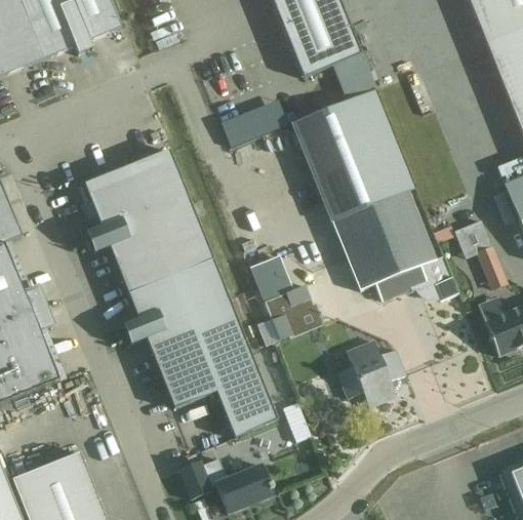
[(0,0),(0,45),(10,72),(67,49),(46,0),(0,0)]
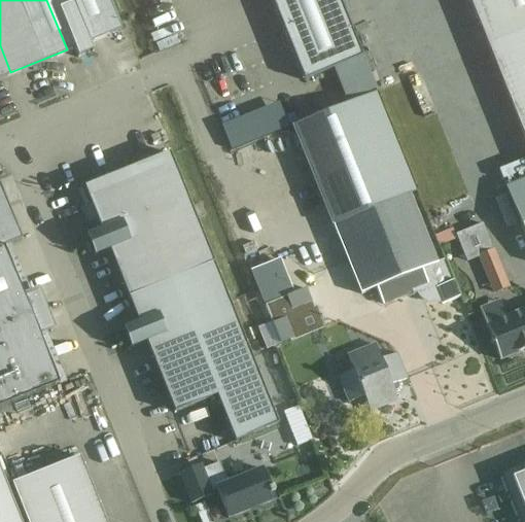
[(46,0),(67,49),(76,45),(79,54),(95,47),(92,39),(123,27),(111,0),(46,0)]
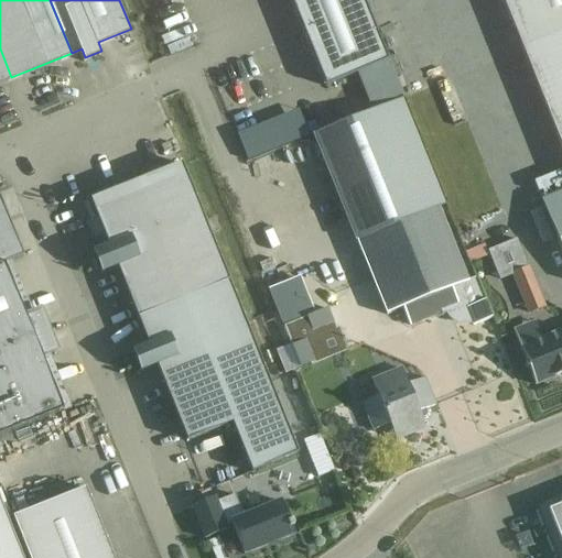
[(407,89),(368,0),(294,0),(328,79),(359,66),(375,102),(407,89)]
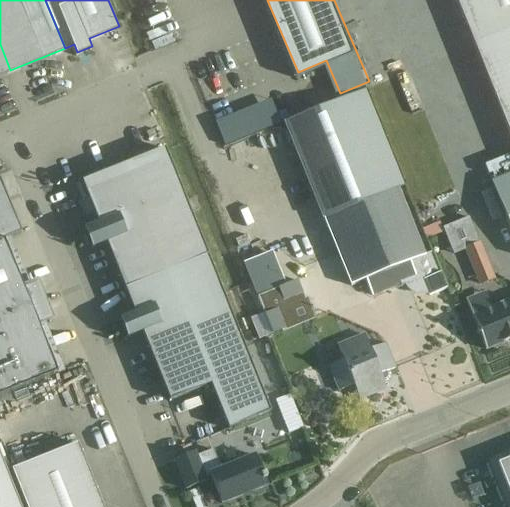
[(458,0),(509,130),(509,170),(493,177),(509,220),(509,0),(458,0)]
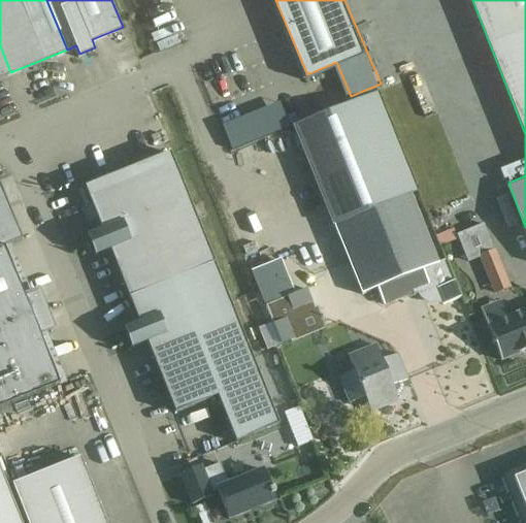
[(0,45),(0,76),(10,72),(0,45)]
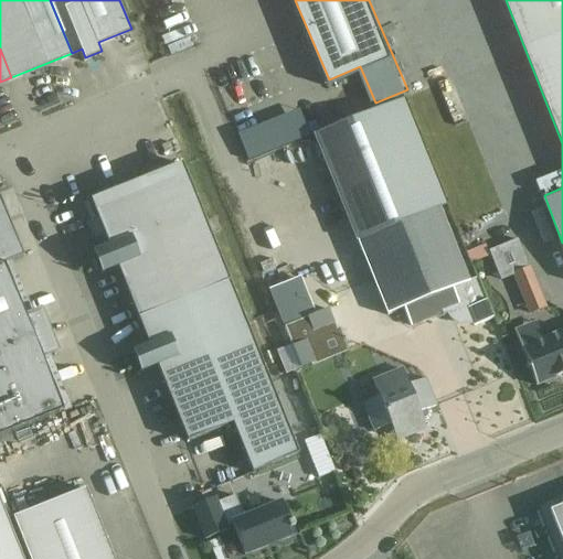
[(447,199),(405,95),(356,115),(315,130),(357,236),(359,235),(389,310),(405,303),(412,322),(445,309),(446,311),(449,309),(450,311),(453,314),(455,315),(459,319),(463,320),(465,321),(467,321),(473,321),(476,320),(477,321),(496,314),(479,273),(471,277),(441,202),(447,199)]
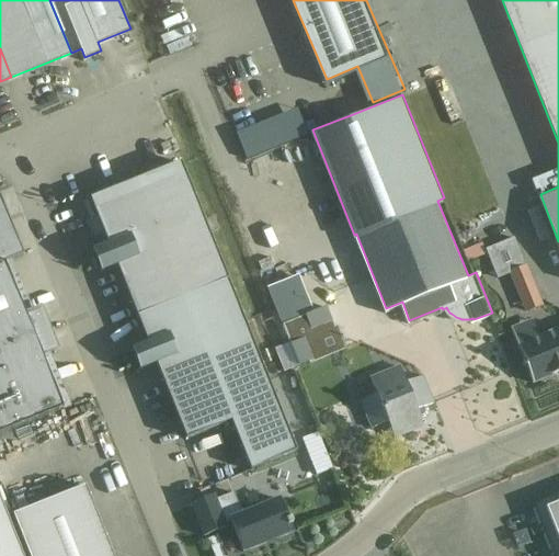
[(232,418),(252,466),(298,447),(182,159),(91,195),(110,241),(93,248),(102,269),(117,262),(149,340),(133,347),(140,367),(158,360),(187,435),(232,418)]
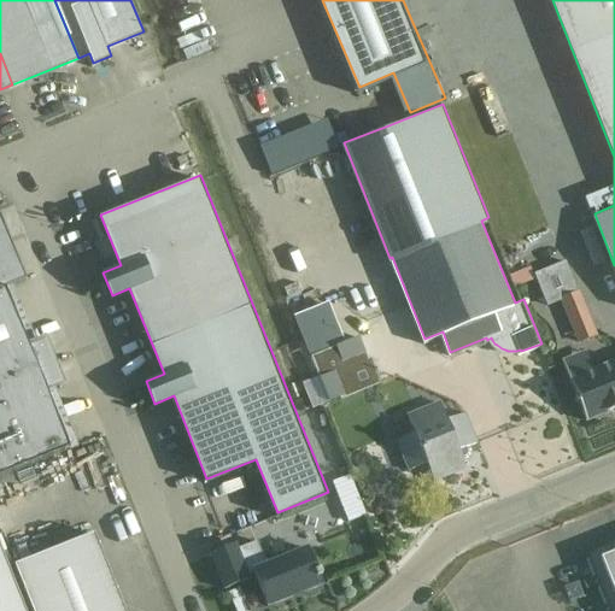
[(1,211),(0,211),(0,287),(6,285),(28,276),(1,211)]
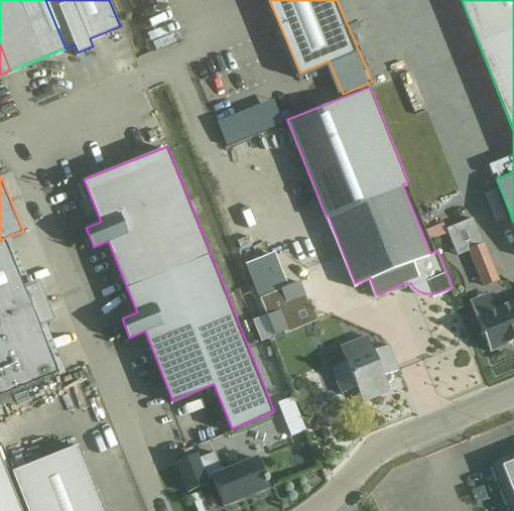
[(482,236),(466,242),(482,283),(498,277),(482,236)]
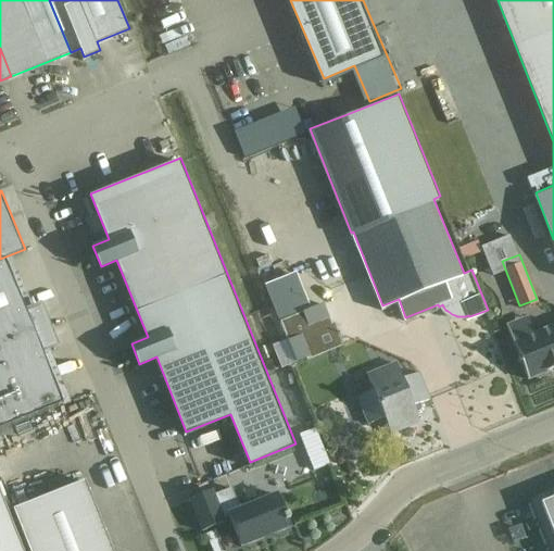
[(42,347),(55,342),(40,304),(27,310),(5,257),(0,259),(0,426),(72,398),(71,397),(63,400),(42,347)]
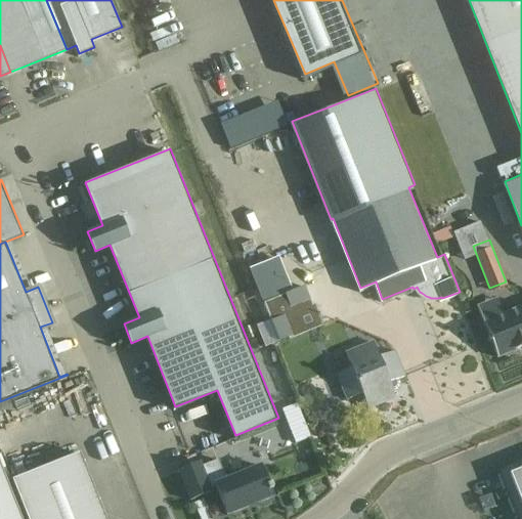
[(306,283),(265,299),(279,337),(291,333),(281,310),(312,298),(306,283)]
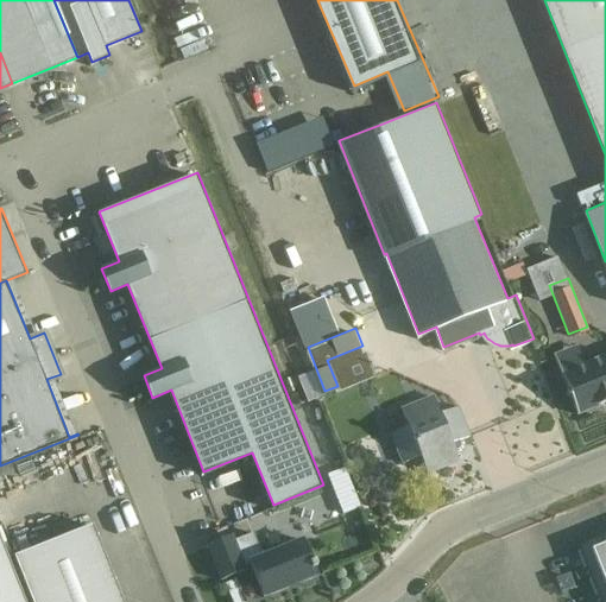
[(572,392),(579,410),(605,398),(605,352),(586,360),(579,341),(554,350),(562,369),(569,387),(567,388),(569,393),(572,392)]
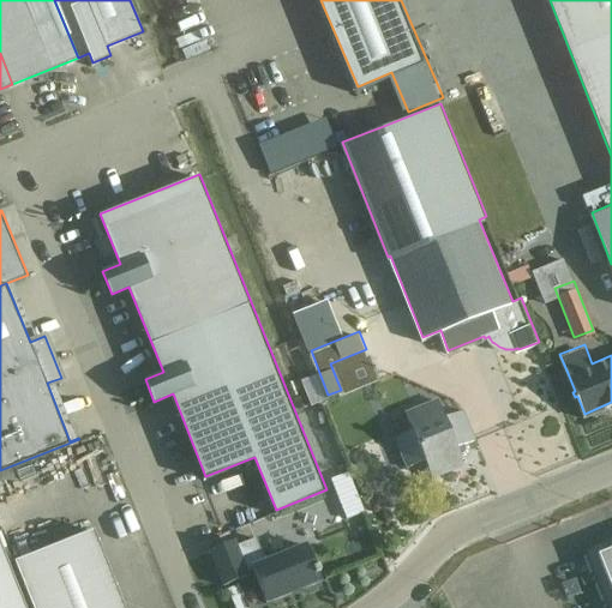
[(304,393),(298,396),(301,404),(307,402),(304,393)]
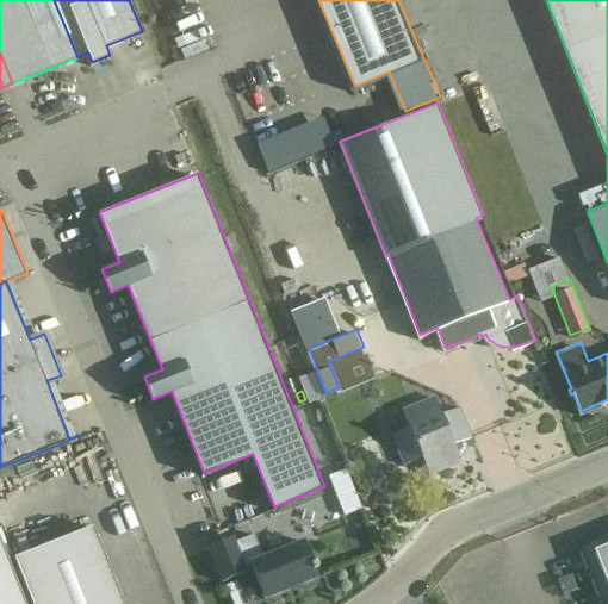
[(423,454),(430,471),(463,458),(456,441),(472,434),(460,405),(445,412),(436,393),(404,406),(411,424),(394,431),(404,461),(423,454)]
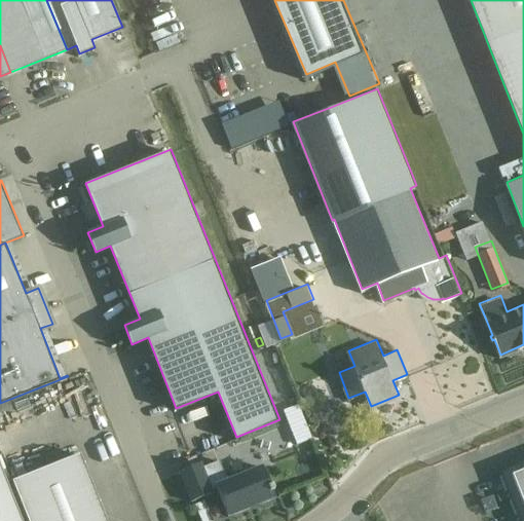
[(110,520),(82,450),(11,478),(28,520),(110,520)]
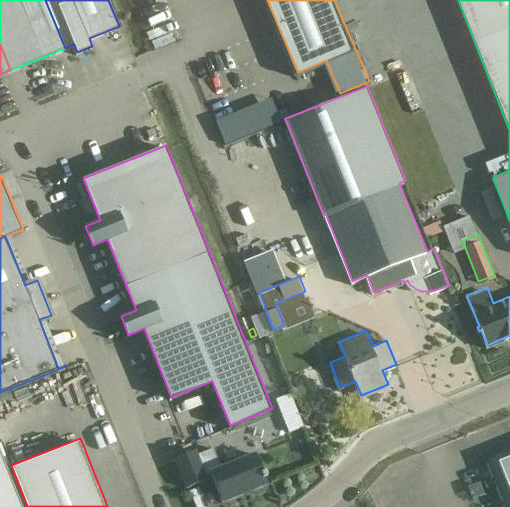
[(0,506),(24,506),(0,445),(0,506)]
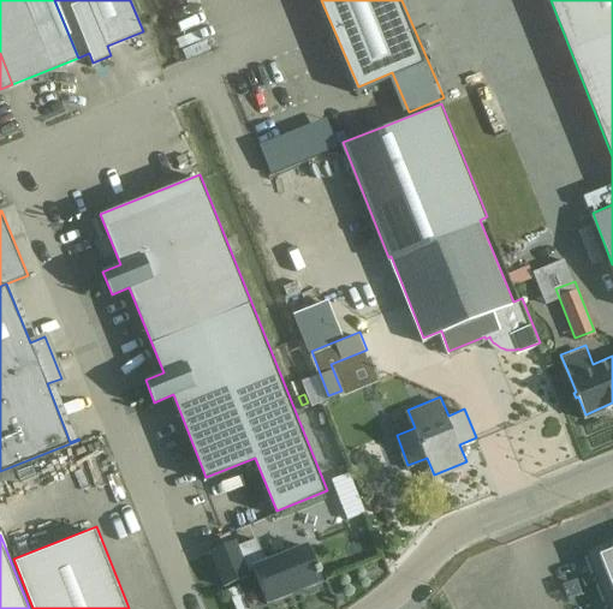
[(236,537),(212,547),(226,581),(249,573),(248,568),(254,566),(268,601),(322,578),(320,572),(322,571),(319,566),(317,566),(308,543),(268,559),(257,536),(237,543),(236,537)]
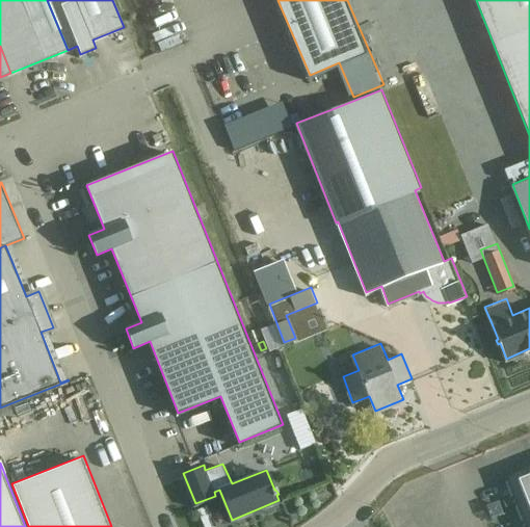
[(529,464),(509,472),(507,477),(526,526),(529,526),(529,464)]
